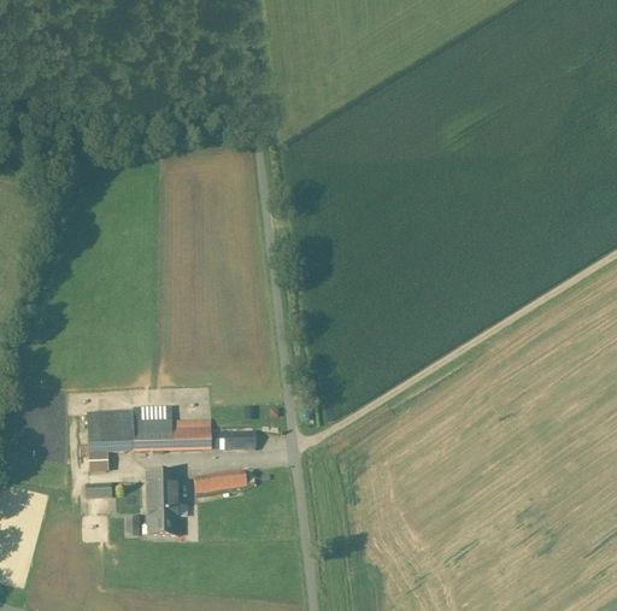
[(171,405),(133,405),(133,410),(87,411),(88,450),(256,445),(256,429),(211,430),(210,417),(171,418),(171,405)]
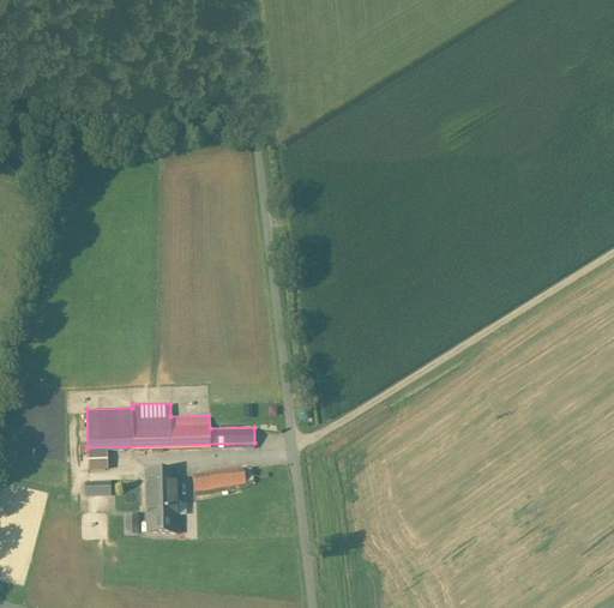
[(251,463),(192,473),(194,487),(253,477),(251,463)]
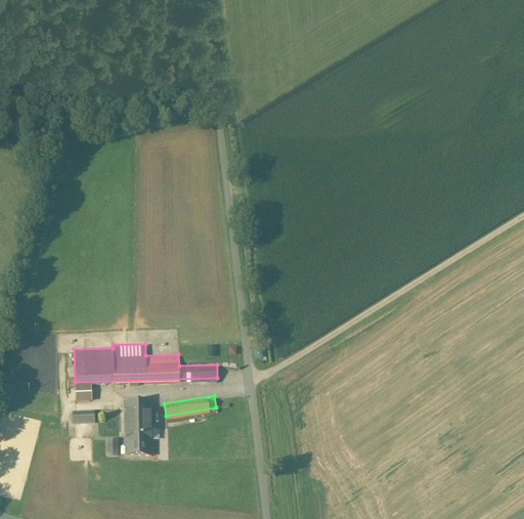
[(151,450),(150,399),(125,400),(126,451),(151,451),(150,450),(151,450)]
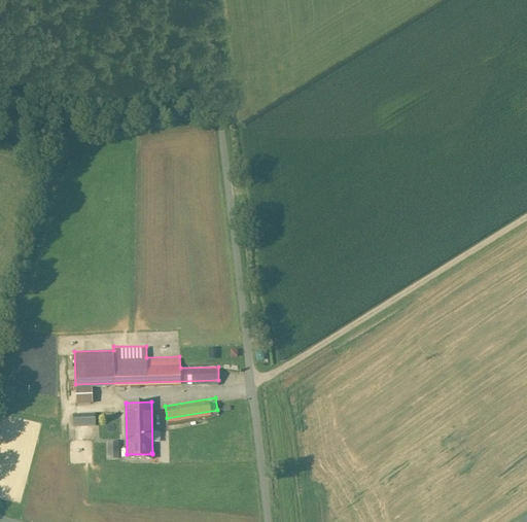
[(94,412),(73,413),(74,423),(94,422),(94,412)]
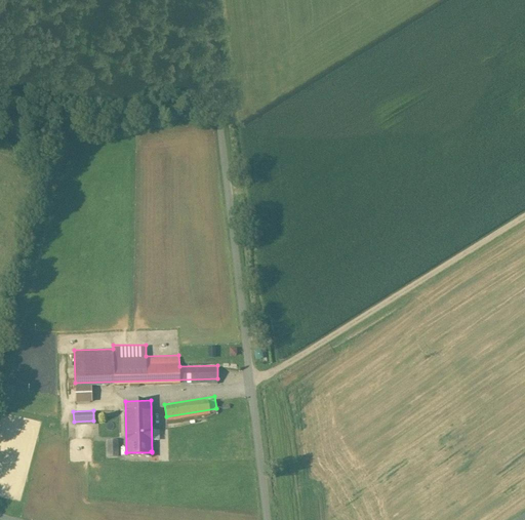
[(107,438),(108,453),(120,453),(119,437),(107,438)]
